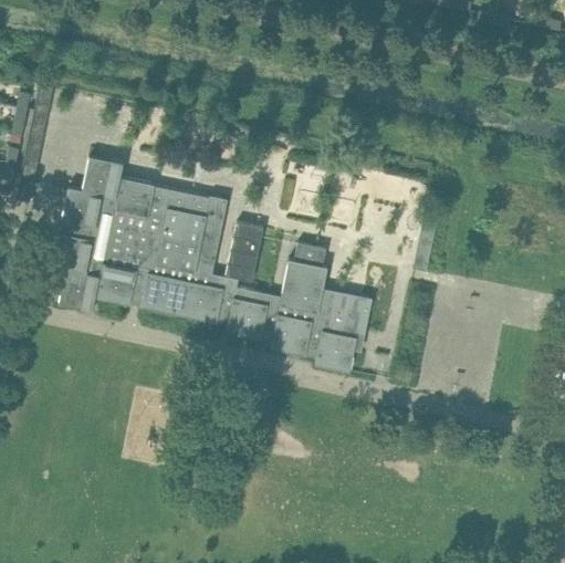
[(463,2),(452,0),(447,0),(446,7),(462,10),(463,2)]
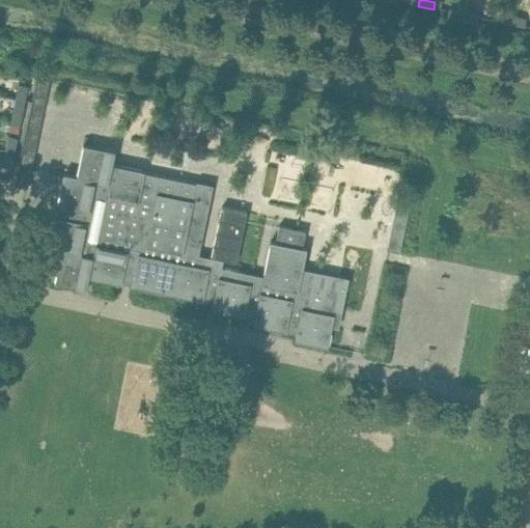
[(464,23),(465,15),(450,11),(448,20),(464,23)]
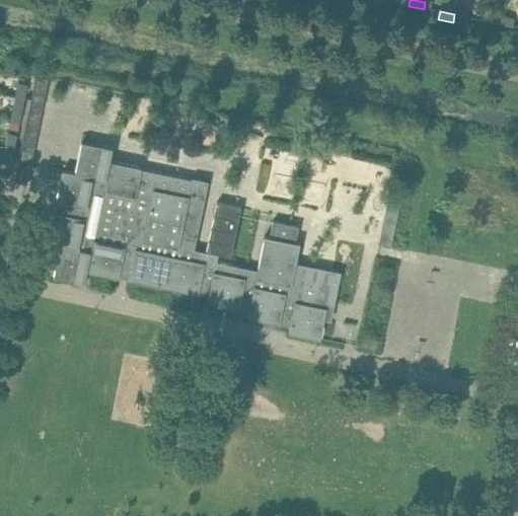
[(469,17),(454,14),(453,22),(467,25),(469,17)]
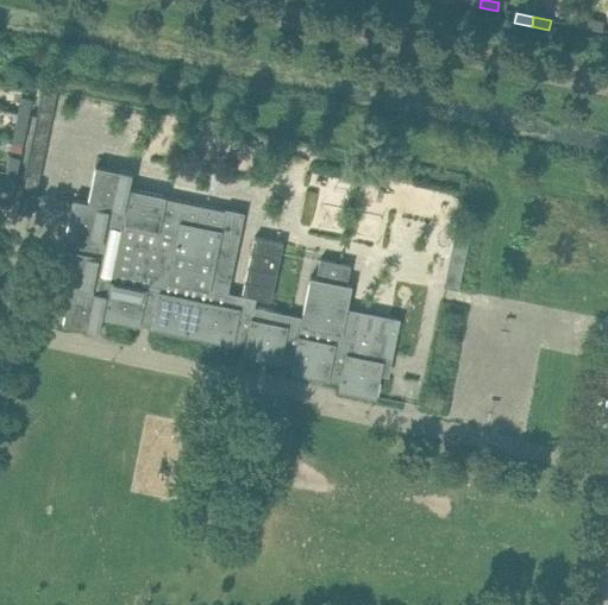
[(585,31),(588,21),(571,18),(569,27),(585,31)]
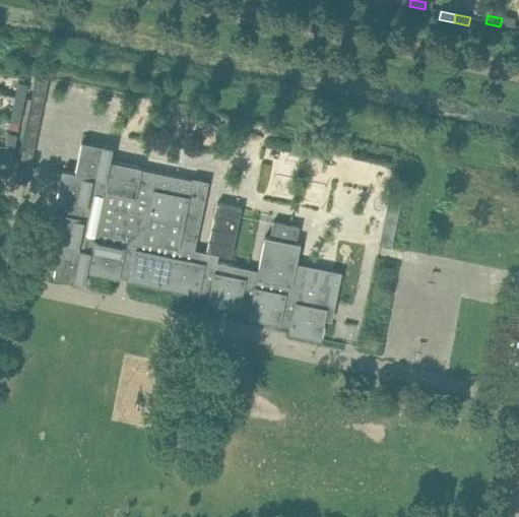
[(516,21),(502,18),(500,26),(515,28),(516,21)]
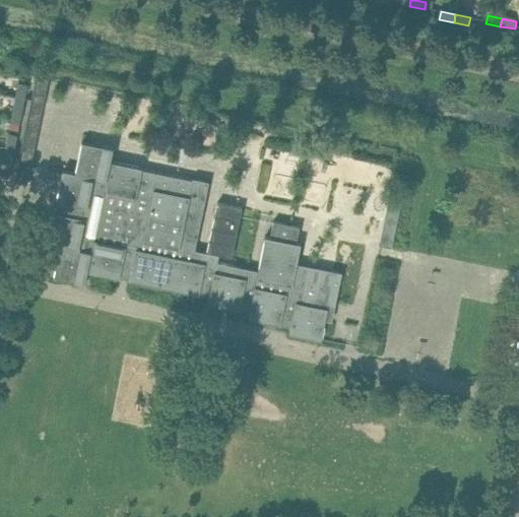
[(19,85),(16,100),(25,101),(28,86),(19,85)]
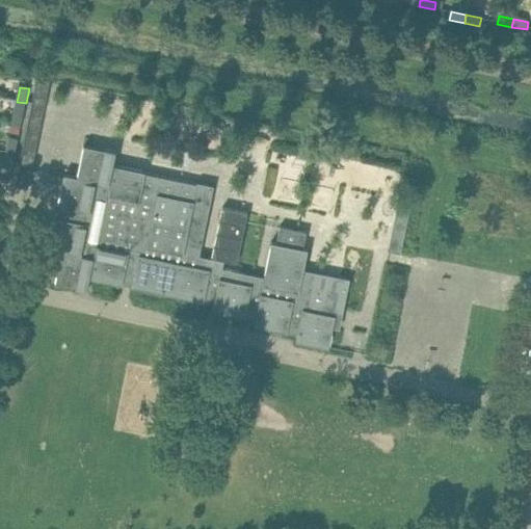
[(23,118),(26,103),(17,102),(15,116),(23,118)]
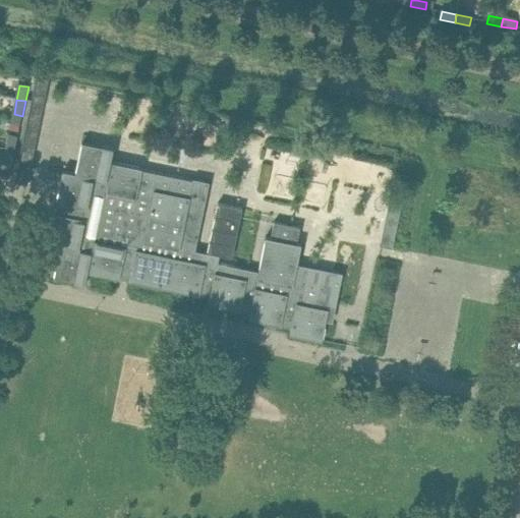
[(9,135),(7,145),(6,150),(15,152),(18,137),(9,135)]
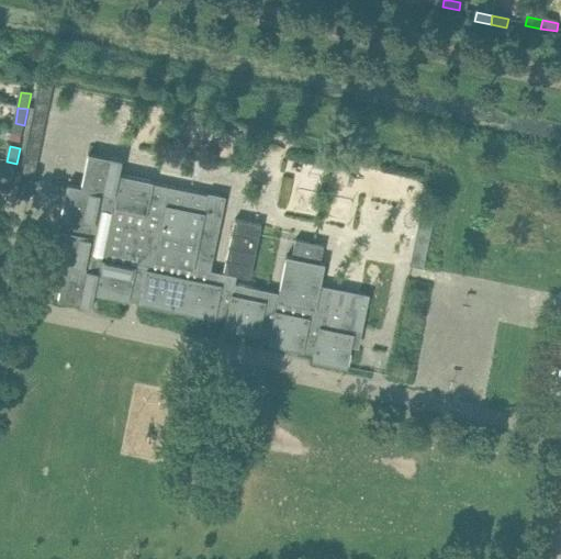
[(141,303),(141,305),(216,321),(216,320),(227,322),(225,330),(260,337),(260,336),(271,338),(269,346),(304,354),(304,353),(315,355),(313,362),(348,370),(355,335),(354,335),(356,326),(362,327),(368,300),(329,291),(328,293),(321,292),(326,266),(288,258),(280,295),(236,286),(237,278),(224,276),(212,272),(227,199),(209,194),(209,197),(154,186),(155,183),(121,177),(124,163),(89,156),(82,189),(69,187),(62,221),(63,221),(60,232),(59,232),(52,266),(66,269),(59,302),(93,310),(97,295),(130,303),(131,301),(141,303)]
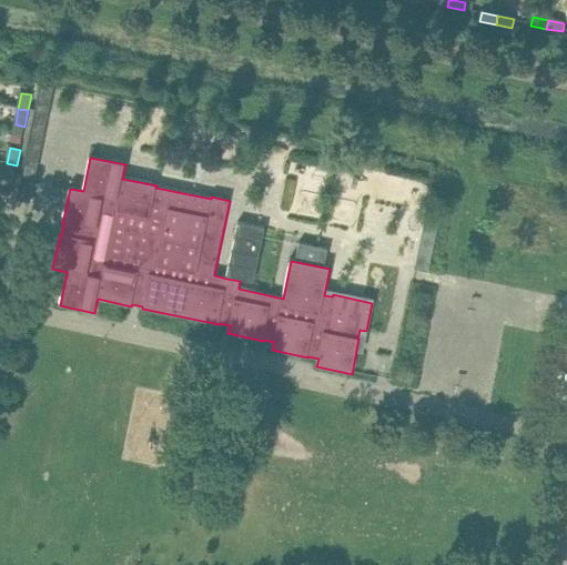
[(13,181),(17,165),(7,163),(3,179),(13,181)]
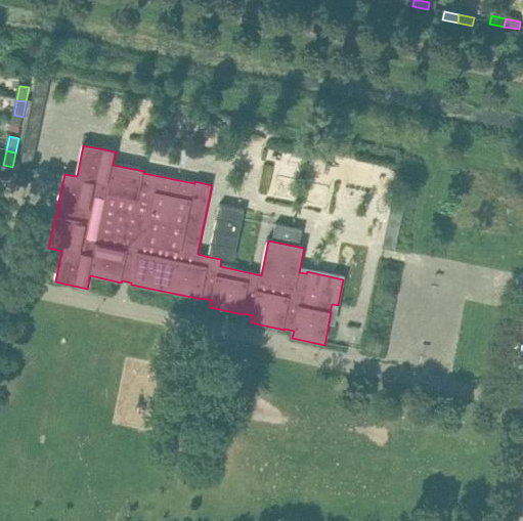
[(220,207),(209,257),(221,259),(234,262),(245,212),(220,207)]
